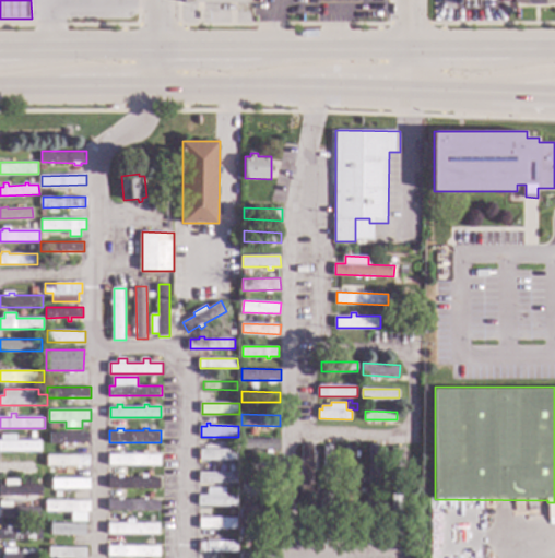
[(92,443),(51,443),(51,431),(92,431),(92,443)]
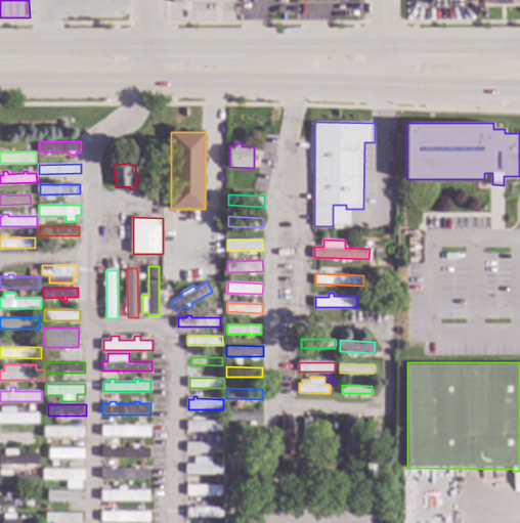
[(18,412),(41,412),(41,423),(0,423),(0,412),(3,412),(3,406),(18,407),(18,412)]
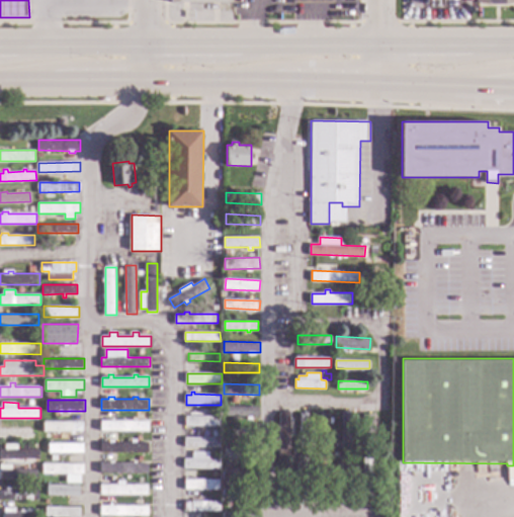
[(353,451),(343,451),(344,411),(353,411),(353,451)]
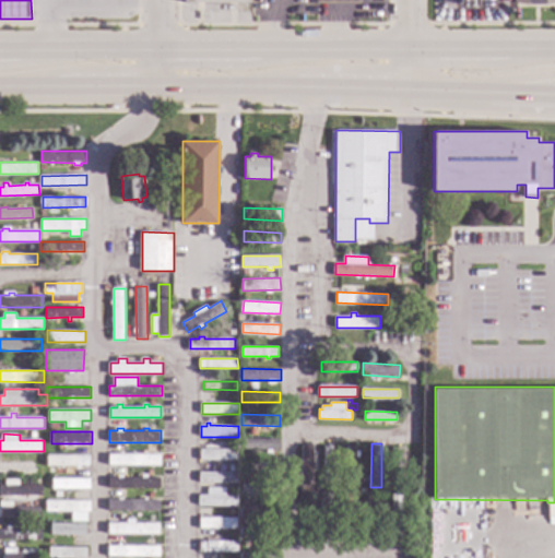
[(311,483),(302,483),(303,446),(313,446),(311,483)]
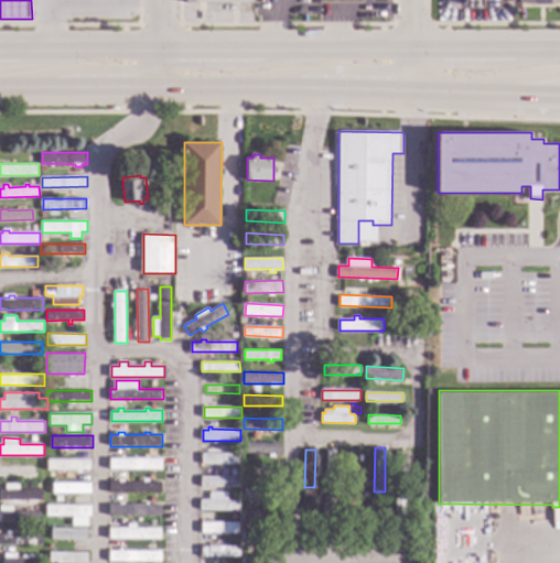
[(336,456),(340,456),(340,463),(336,463),(336,488),(327,488),(327,451),(336,451),(336,456)]
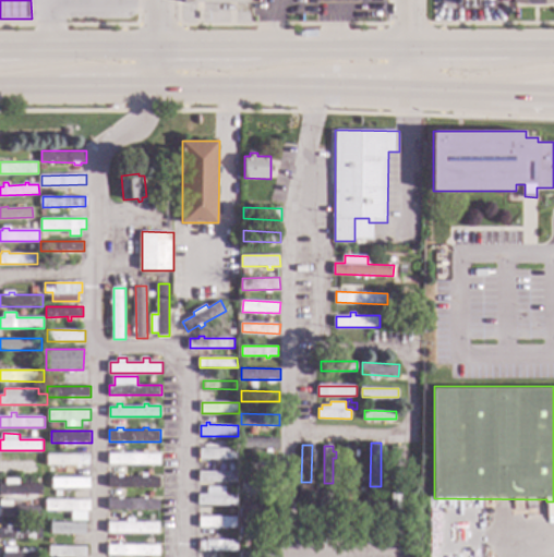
[(357,446),(356,449),(360,450),(360,457),(356,457),(354,482),(346,482),(348,446),(357,446)]
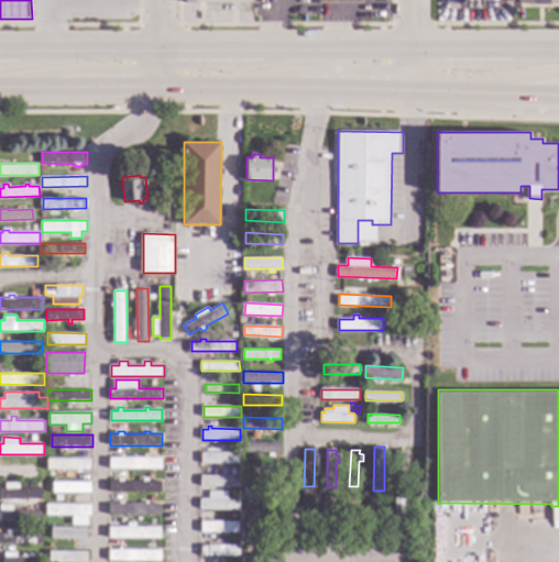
[(240,463),(201,463),(201,452),(240,452),(240,463)]
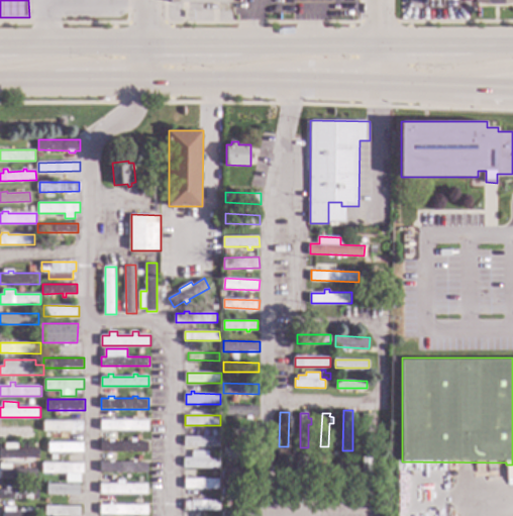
[(138,419),(149,419),(149,430),(101,430),(101,420),(112,420),(112,418),(115,418),(115,419),(134,419),(134,417),(138,417),(138,419)]
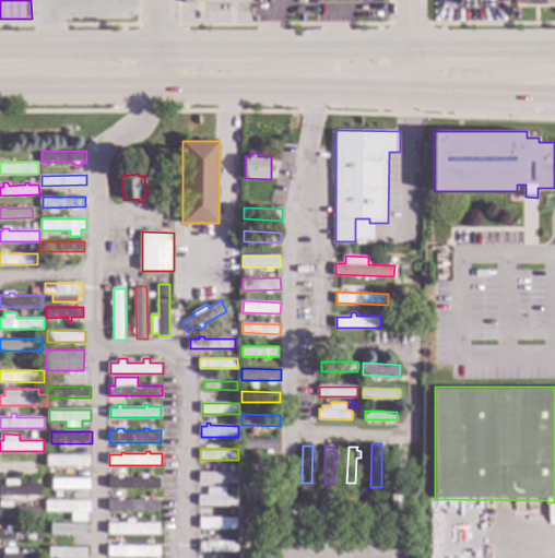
[(92,466),(48,466),(48,455),(92,455),(92,466)]
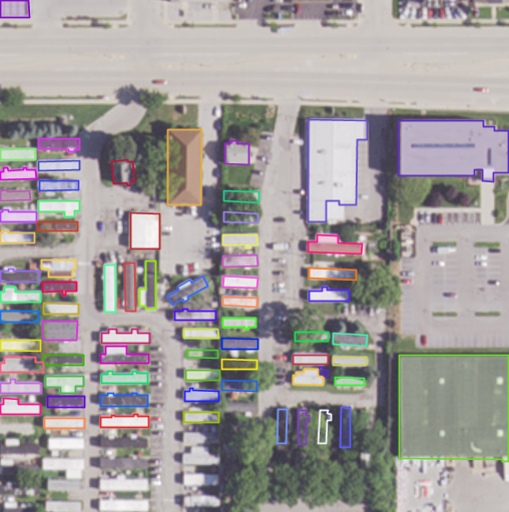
[(12,424),(40,424),(40,435),(0,435),(0,425),(4,425),(4,420),(12,420),(12,424)]
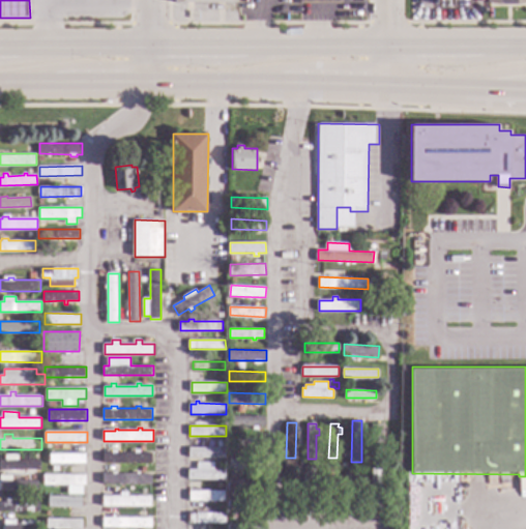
[(227,458),(191,458),(191,446),(227,446),(227,458)]
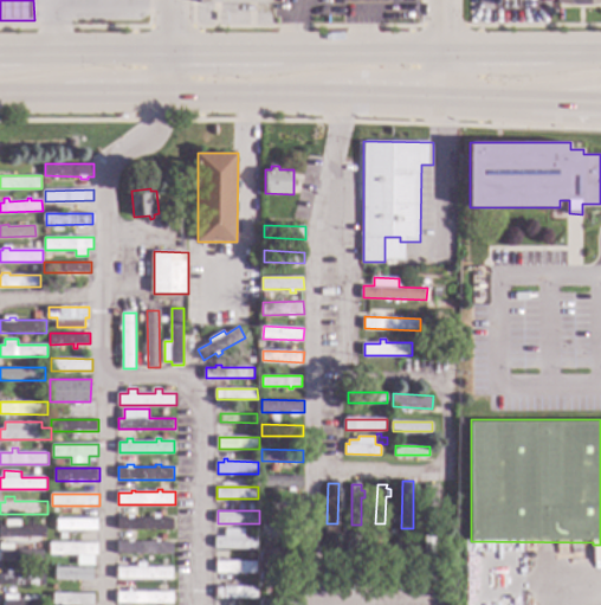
[(161,517),(175,517),(175,531),(118,529),(118,517),(128,517),(128,514),(134,514),(134,517),(155,517),(155,514),(161,515),(161,517)]
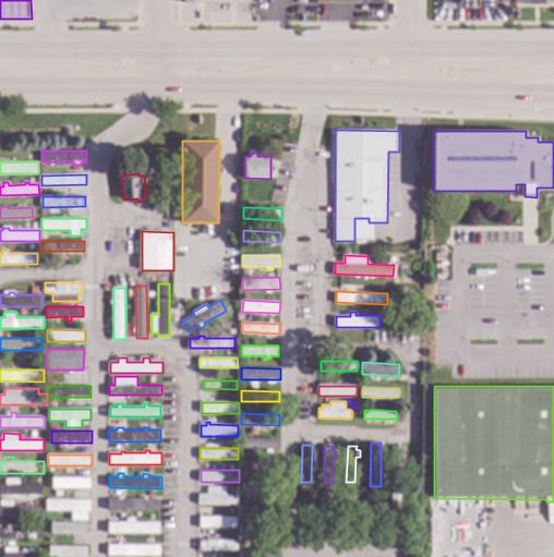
[(21,483),(45,483),(45,496),(0,495),(0,484),(7,484),(7,477),(21,477),(21,483)]
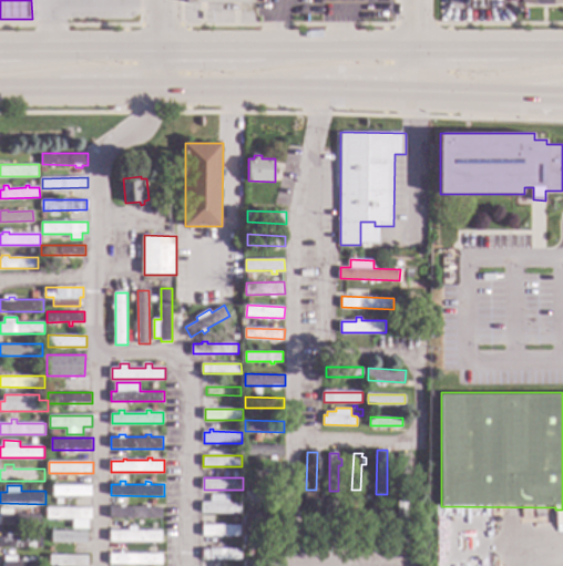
[(93,496),(54,496),(54,485),(93,485),(93,496)]
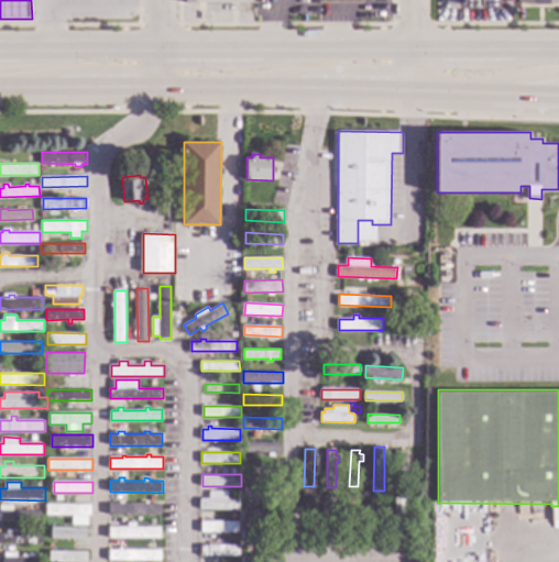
[(281,496),(243,496),(243,486),(281,486),(281,496)]
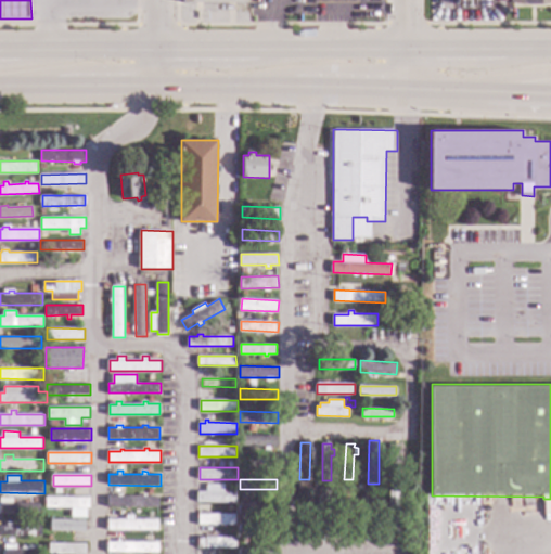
[(226,491),(238,491),(238,502),(199,502),(199,491),(208,491),(208,484),(226,484),(226,491)]
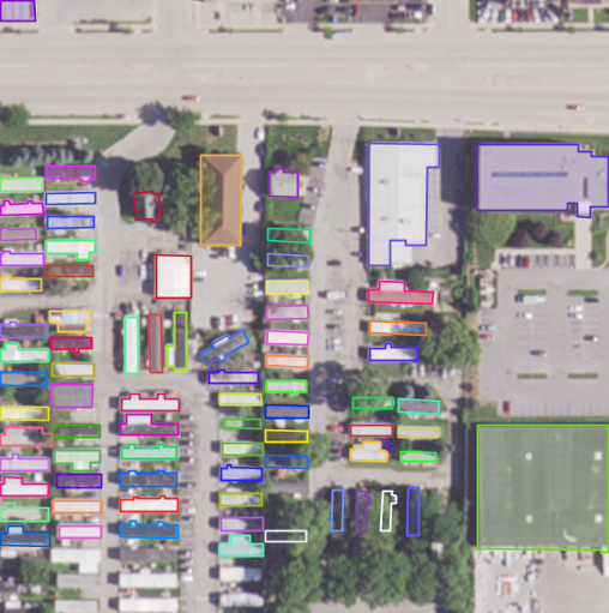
[(366,588),(354,587),(354,539),(366,539),(366,588)]
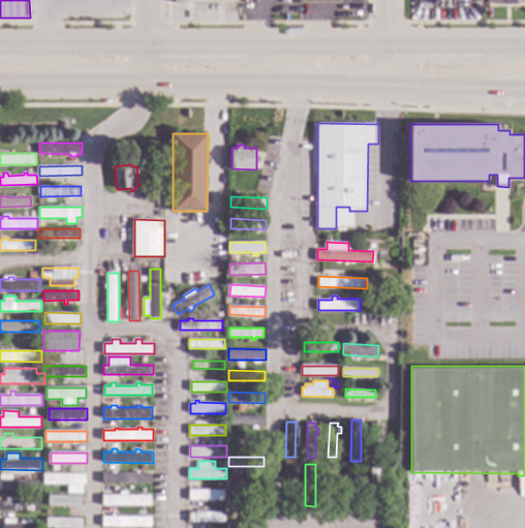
[(337,506),(327,506),(327,503),(323,503),(323,496),(327,496),(327,465),(337,465),(337,506)]
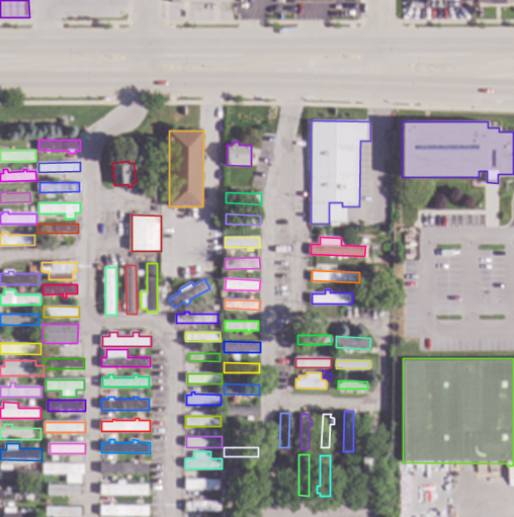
[(138,462),(150,462),(150,474),(101,474),(101,462),(110,462),(110,460),(115,460),(115,462),(134,462),(134,461),(138,461),(138,462)]
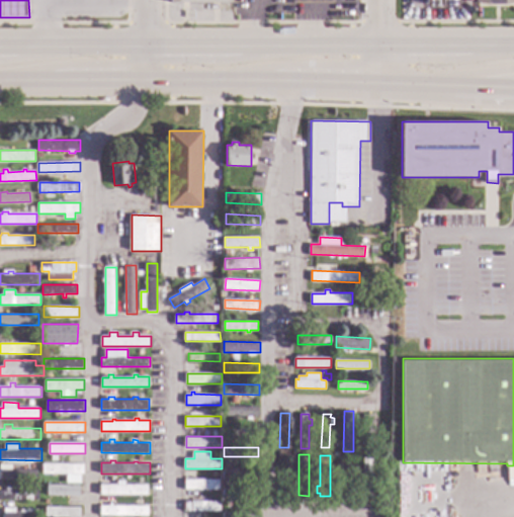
[(85,475),(44,474),(44,462),(85,463),(85,475)]
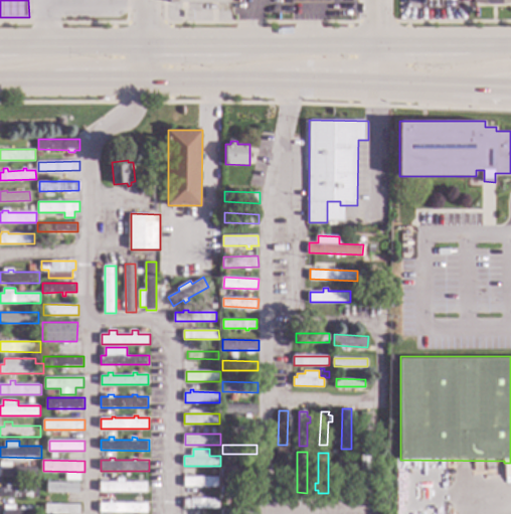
[(15,462),(14,466),(38,467),(37,477),(0,476),(1,466),(2,466),(2,462),(15,462)]
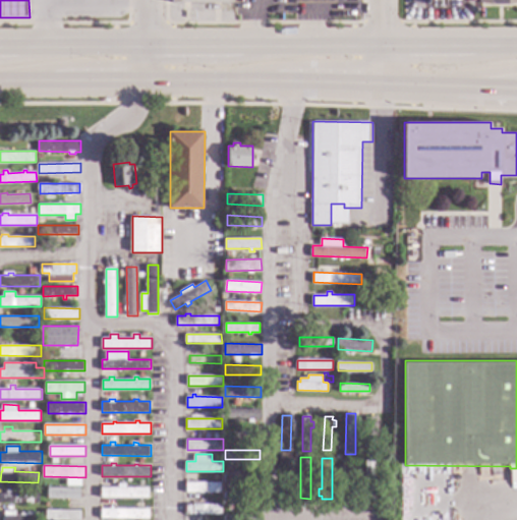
[(263,473),(262,484),(225,481),(226,470),(263,473)]
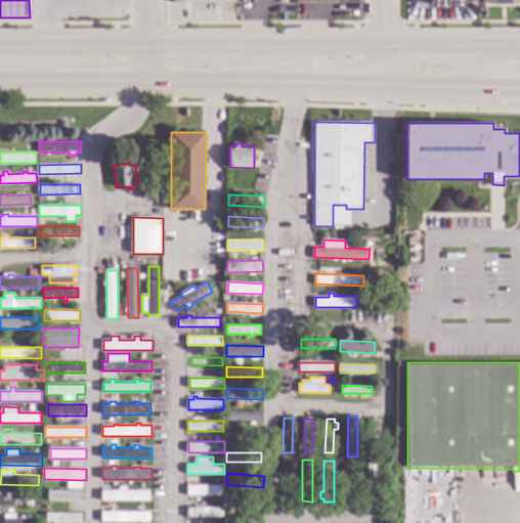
[(223,495),(187,495),(187,483),(223,484),(223,495)]
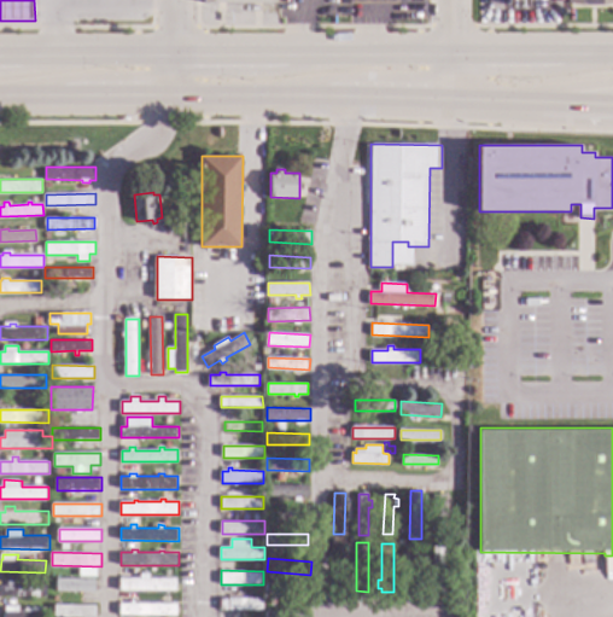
[(150,577),(177,577),(177,591),(121,589),(121,578),(141,578),(141,574),(150,574),(150,577)]
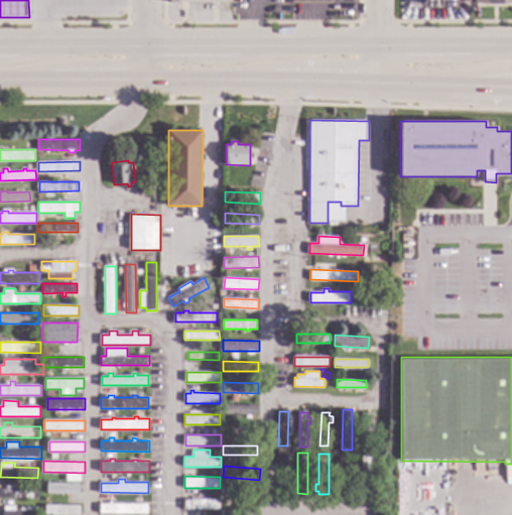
[(82,492),(45,491),(45,483),(82,483),(82,492)]
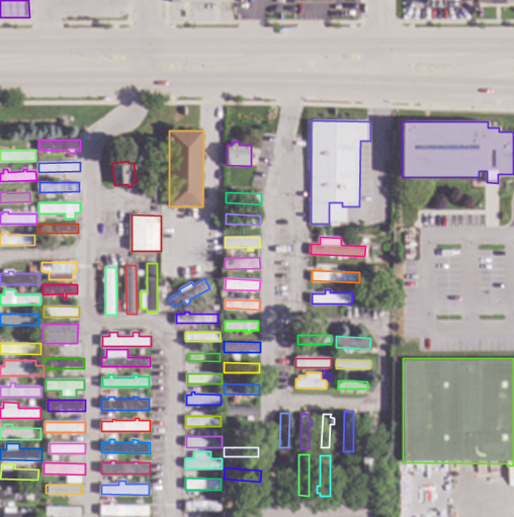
[(14,489),(41,490),(40,500),(1,500),(1,489),(9,490),(9,487),(14,487),(14,489)]
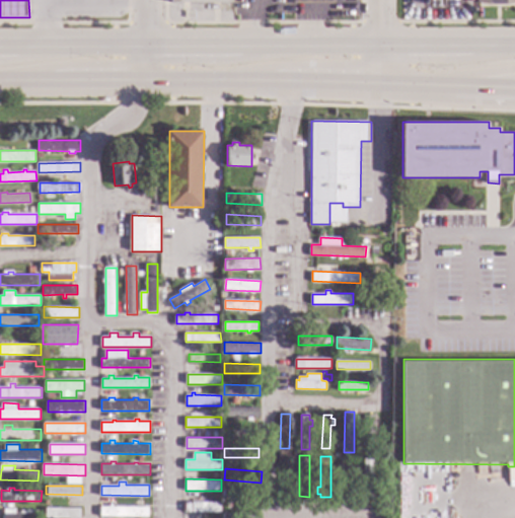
[(261,493),(260,503),(224,500),(224,490),(261,493)]
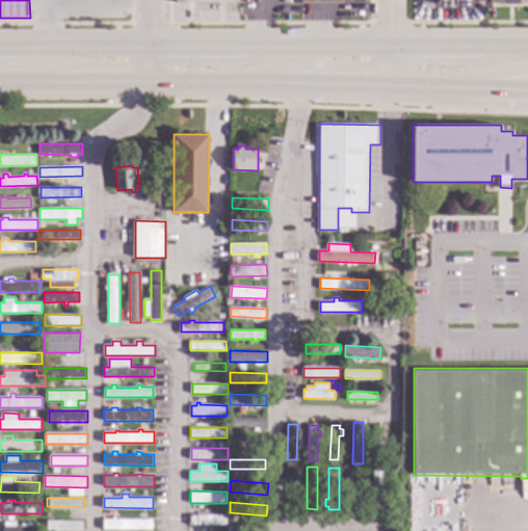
[(204,513),(228,514),(228,525),(191,525),(191,514),(198,514),(198,511),(204,511),(204,513)]
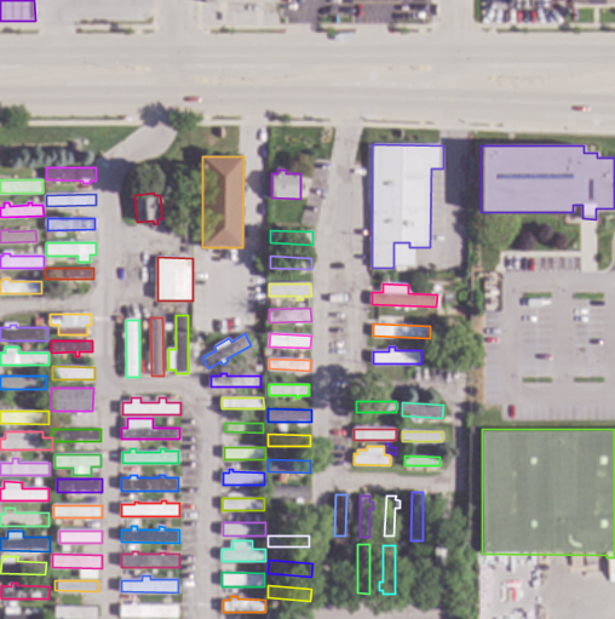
[(165,605),(178,605),(178,618),(121,618),(121,606),(132,606),(132,602),(137,602),(137,605),(161,605),(161,602),(165,602),(165,605)]
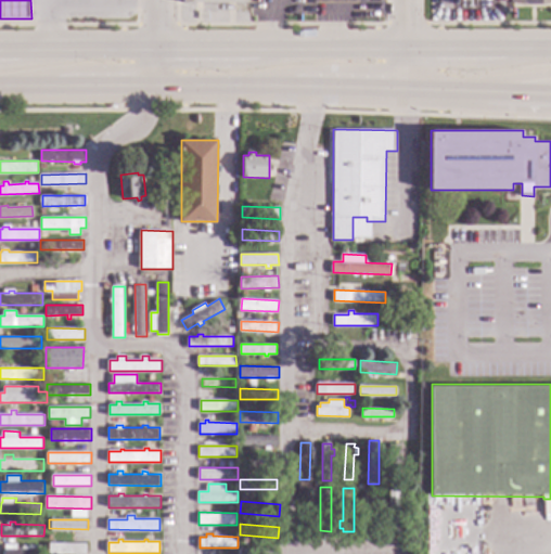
[(87,553),(80,553),(50,553),(50,542),(87,543),(87,553)]
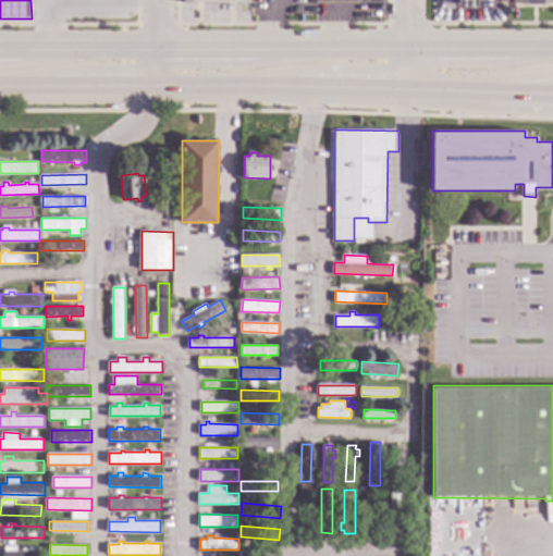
[(15,551),(24,551),(24,547),(29,548),(29,551),(37,551),(37,555),(5,555),(5,546),(15,546),(15,551)]
